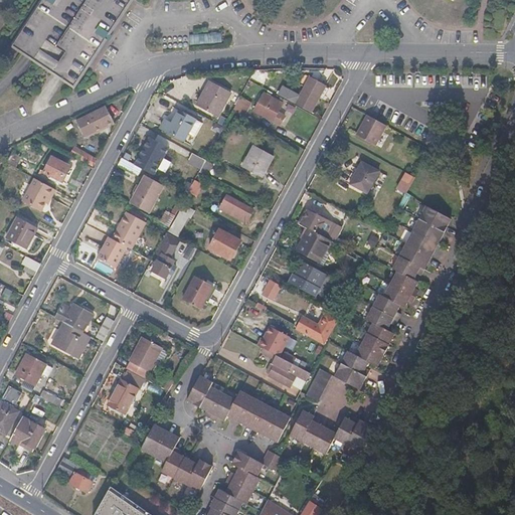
[(42,0),(27,24),(12,45),(28,56),(60,77),(73,87),(131,0),(42,0)]
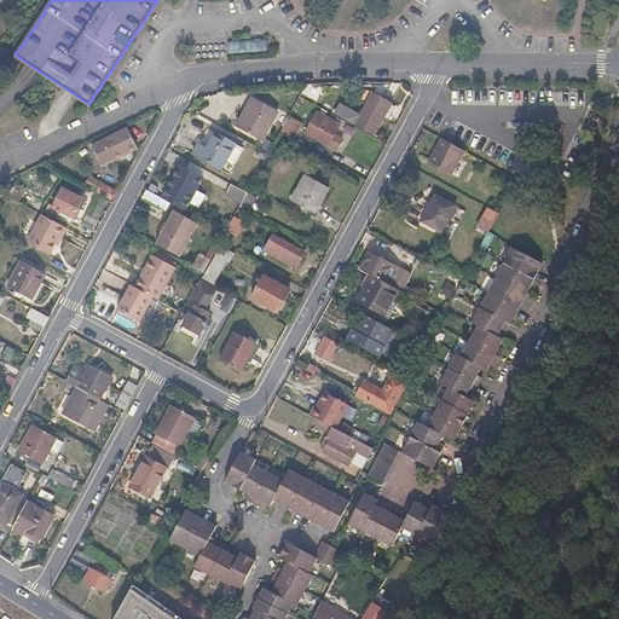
[(340,105),(334,114),(374,137),(392,104),(372,93),(360,116),(340,105)]
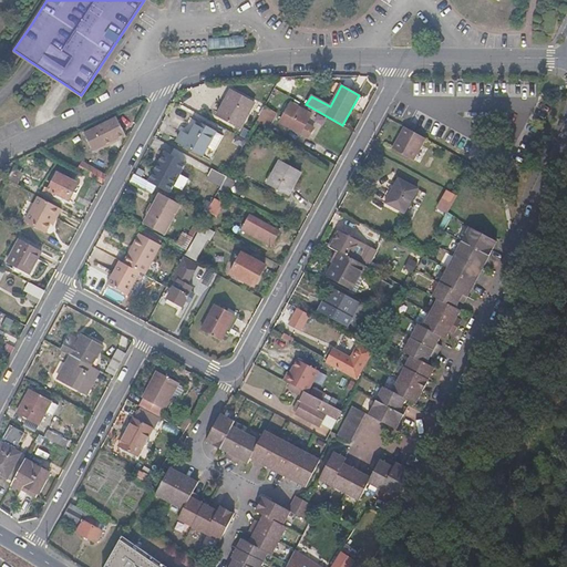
[(214,115),(239,129),(254,102),(228,89),(214,115)]
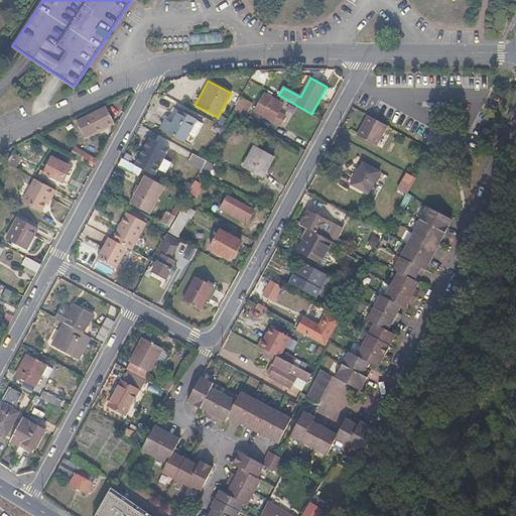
[(255,111),(280,125),(285,117),(278,113),(282,106),(263,95),(255,111)]
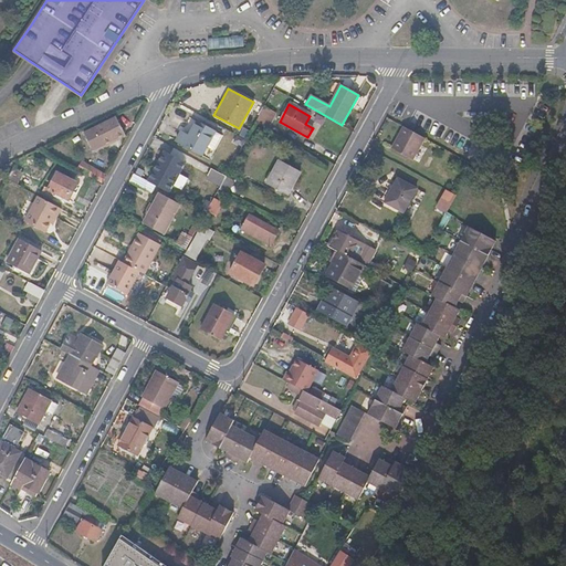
[(273,117),(261,111),(255,123),(268,129),(273,117)]
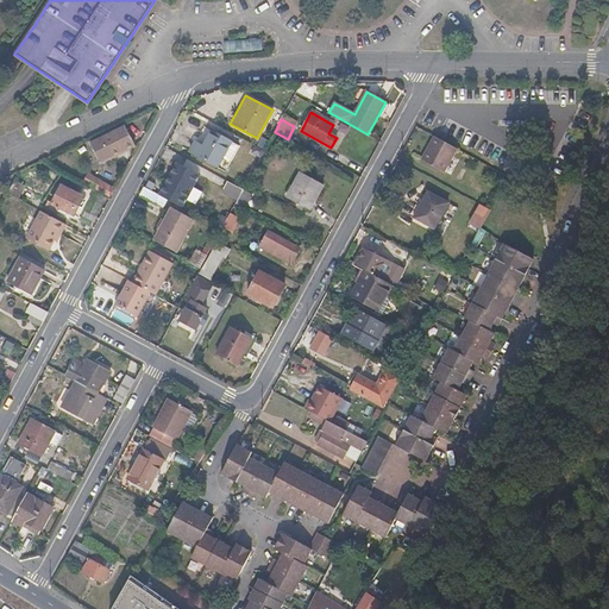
[(124,126),(90,143),(98,158),(131,143),(124,126)]
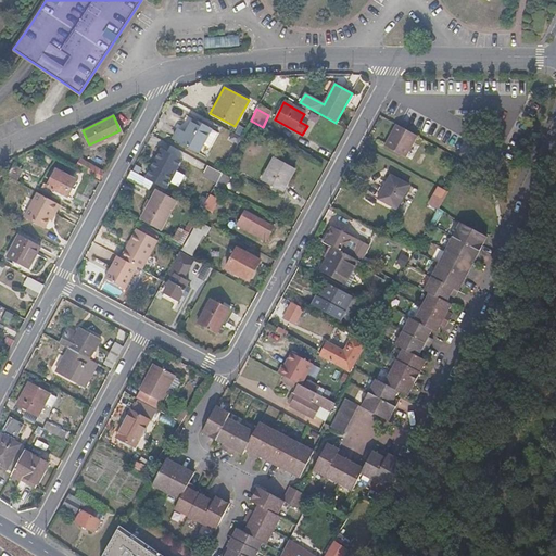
[(215,130),(196,119),(189,133),(179,128),(175,139),(202,153),(215,130)]
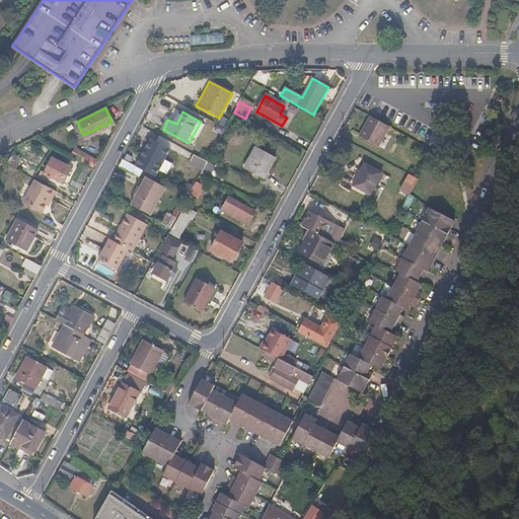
[(375,155),(390,128),(371,117),(359,137),(363,139),(359,146),(375,155)]
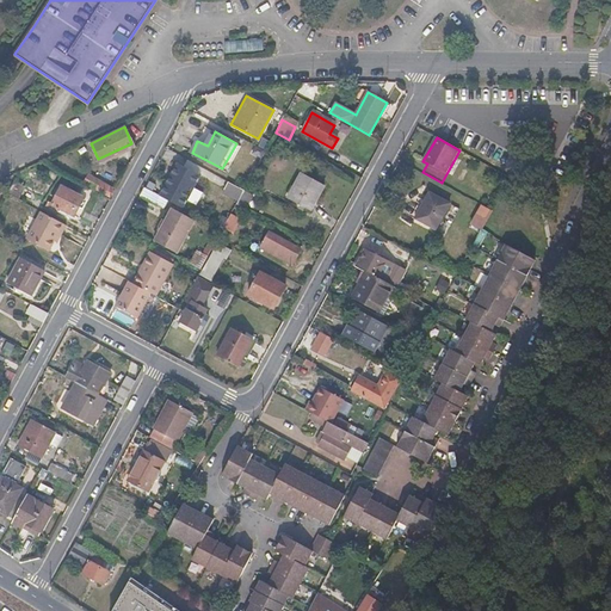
[(176,162),(159,196),(167,199),(183,208),(199,176),(176,162)]
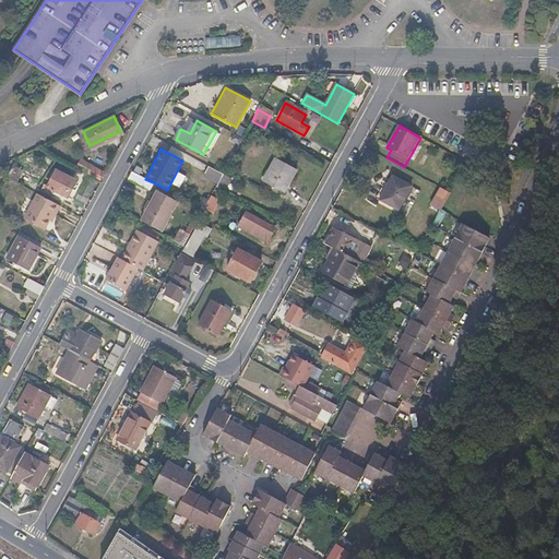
[(268,173),(288,183),(296,171),(275,159),(268,173)]
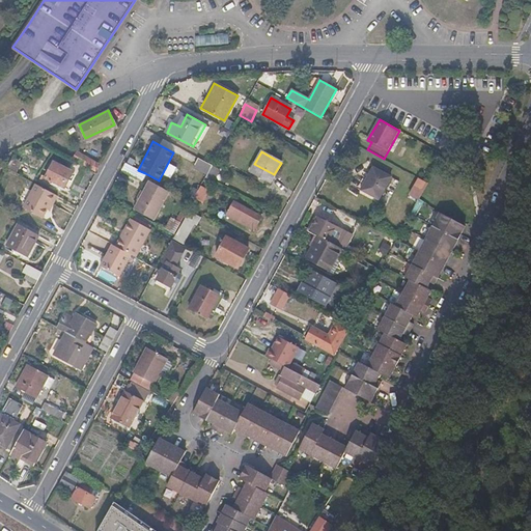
[(77,160),(94,169),(99,162),(80,152),(77,160)]
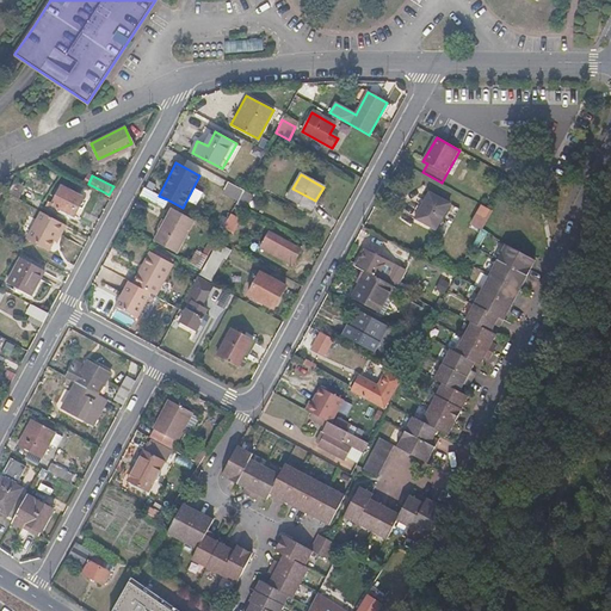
[(44,205),(72,218),(82,197),(84,196),(60,185),(50,203),(25,190),(26,187),(14,178),(6,195),(42,213),(44,205)]
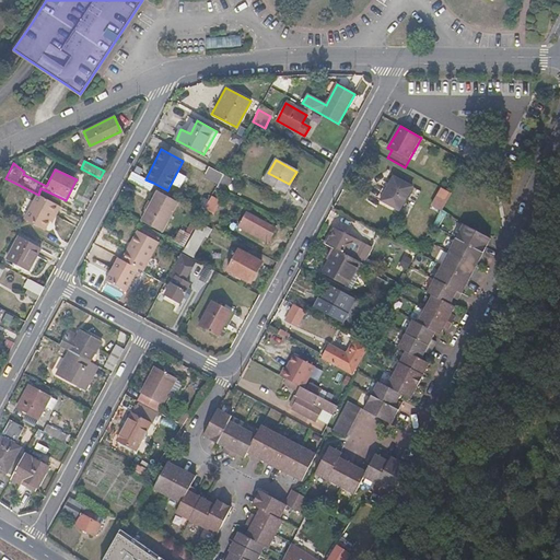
[(205,173),(220,182),(224,174),(208,166),(205,173)]
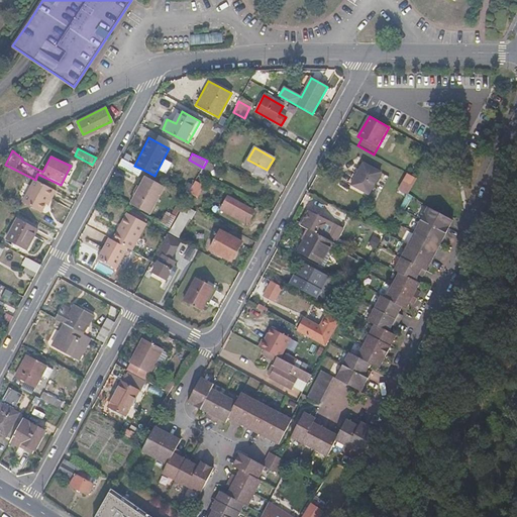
[(78,170),(82,162),(74,158),(71,166),(70,167),(78,170)]
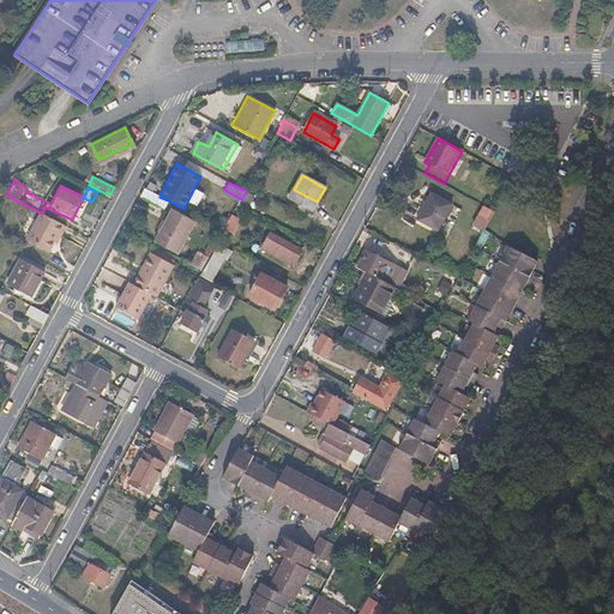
[(160,197),(145,188),(140,197),(163,210),(168,200),(160,197)]
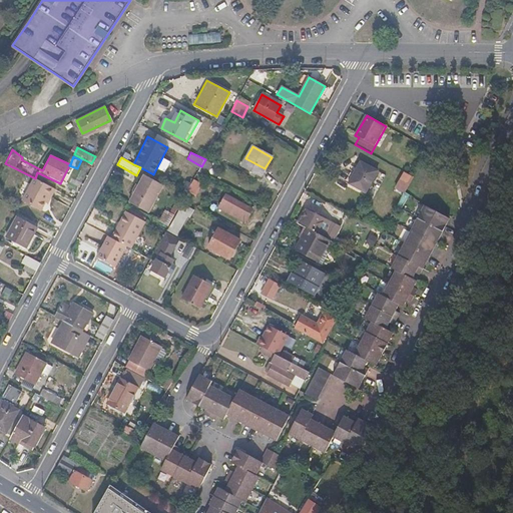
[(265,168),(245,158),(240,167),(260,178),(265,168)]
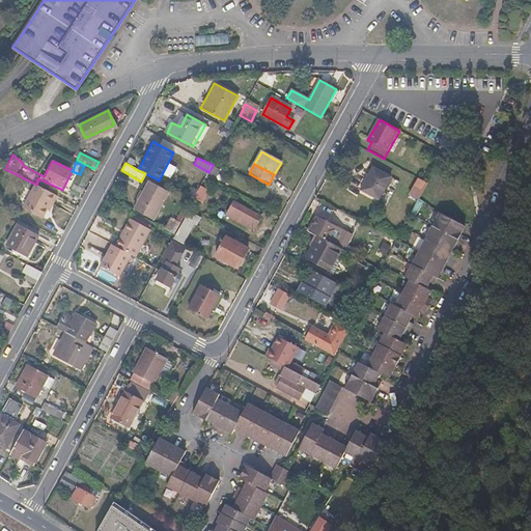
[(362,191),(379,200),(392,177),(374,167),(362,191)]
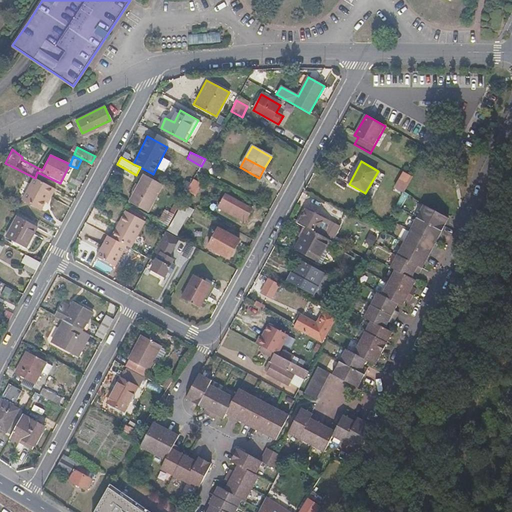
[(405,193),(413,177),(401,170),(393,186),(405,193)]
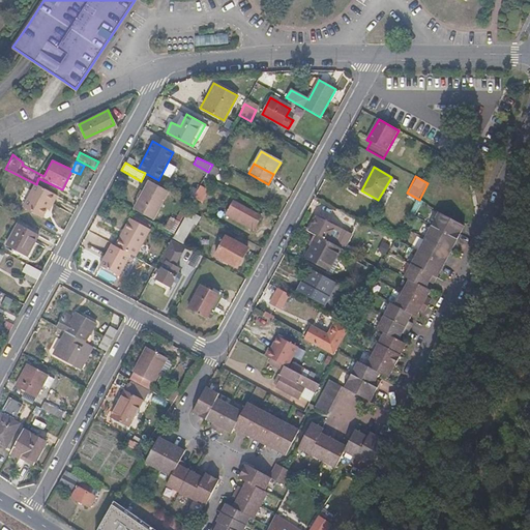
[(213,181),(206,177),(194,200),(188,209),(197,213),(213,181)]
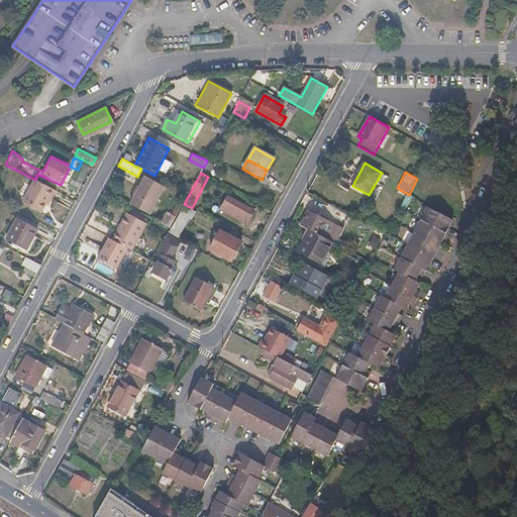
[(149,214),(164,187),(145,178),(131,205),(149,214)]
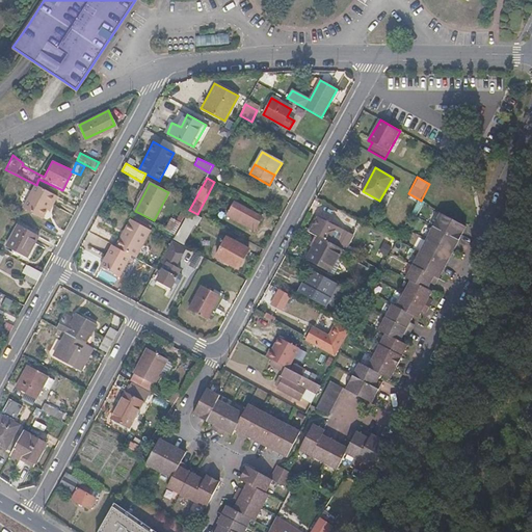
[(53,207),(59,196),(36,185),(24,209),(45,218),(51,206),(53,207)]
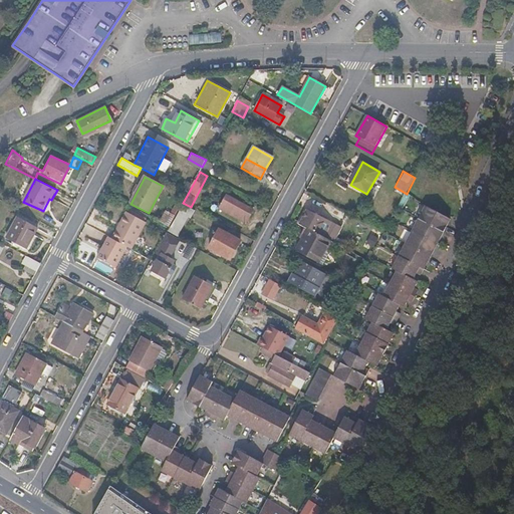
[(183,203),(188,194),(183,191),(175,205),(180,208),(183,203)]
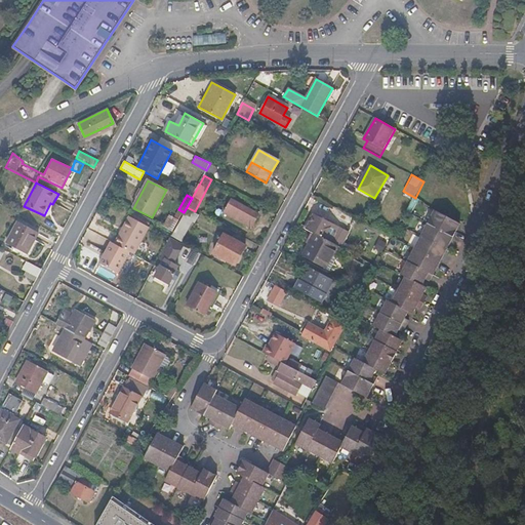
[(221,214),(250,229),(257,214),(230,200),(221,214)]
